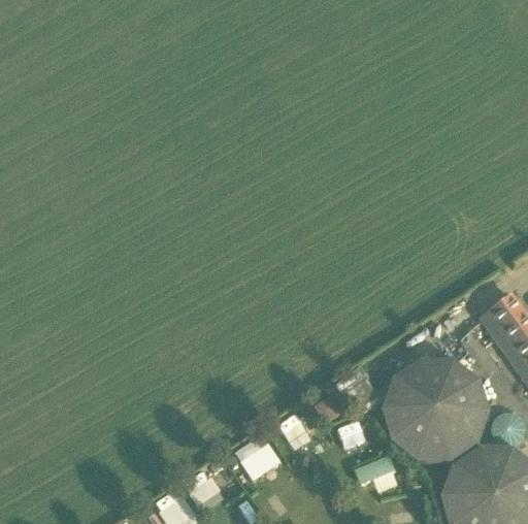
[(527,317),(512,295),(480,318),(527,385),(527,317)]
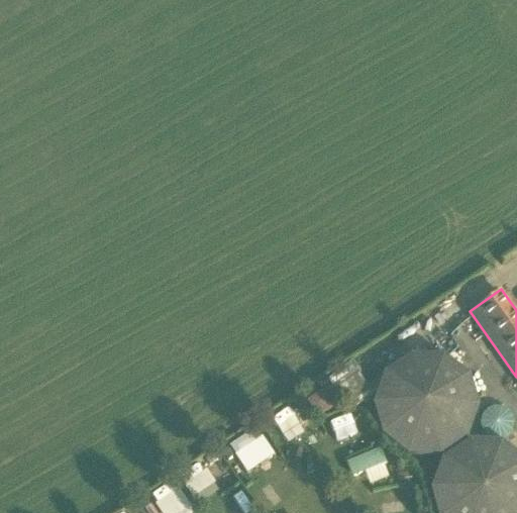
[(440,455),(468,437),(479,406),(470,375),(443,354),(410,354),(384,372),(373,403),(381,434),(407,454),(440,455)]
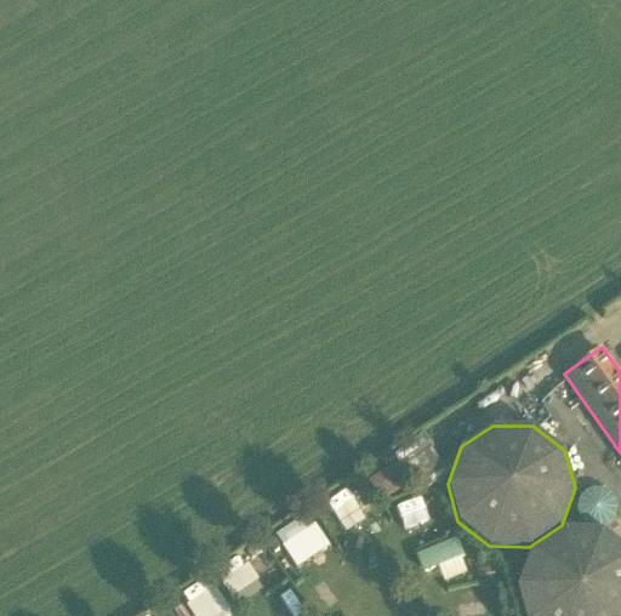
[(380,494),(406,485),(398,462),(371,471),(380,494)]
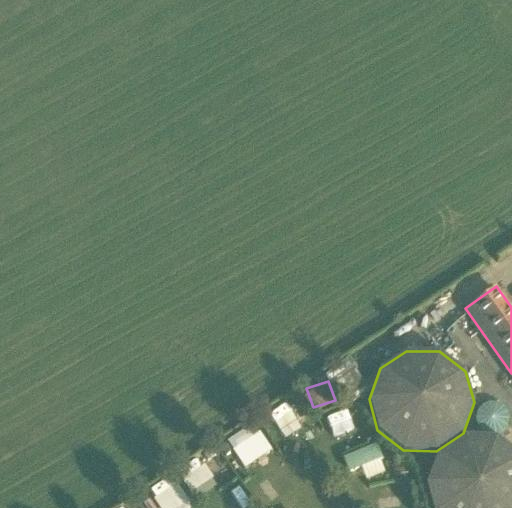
[(286,402),(274,409),(283,426),(295,419),(286,402)]
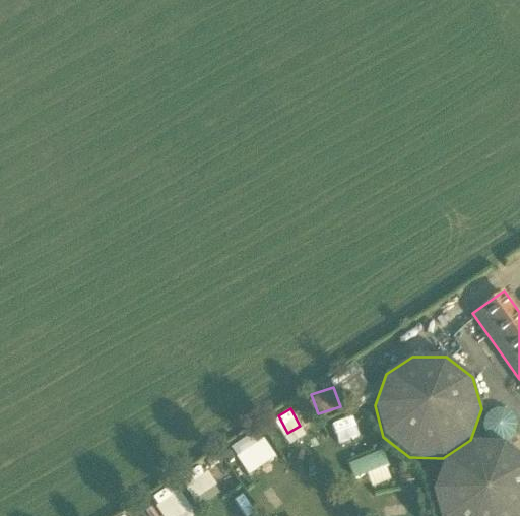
[(349,415),(333,422),(344,448),(360,441),(349,415)]
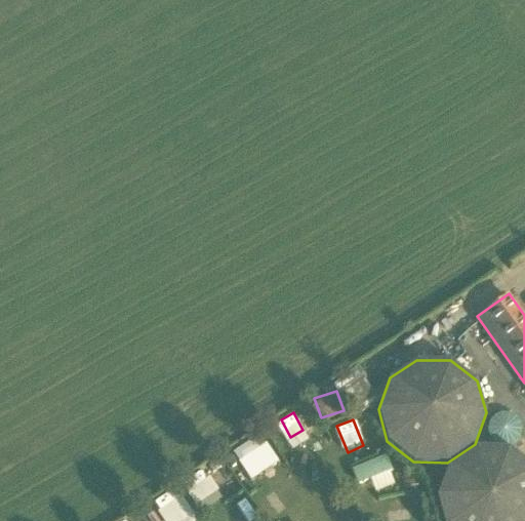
[(524,520),(524,461),(510,448),(477,447),(449,465),(437,496),(443,520),(524,520)]
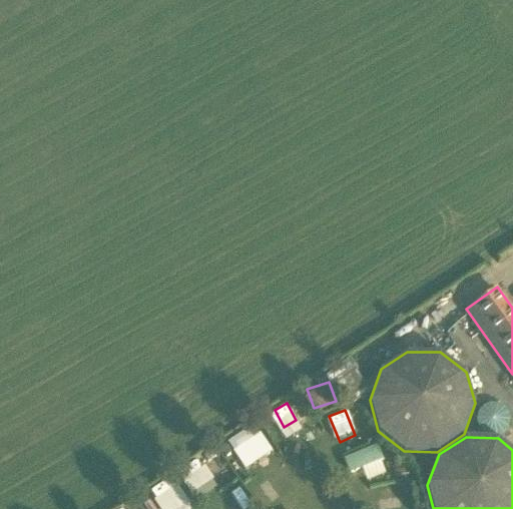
[(348,470),(364,466),(367,477),(386,472),(379,444),(344,452),(348,470)]
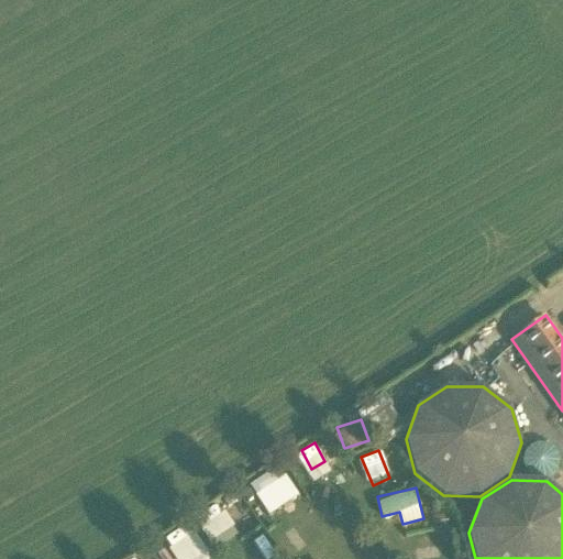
[(220,501),(197,515),(216,545),(239,532),(220,501)]
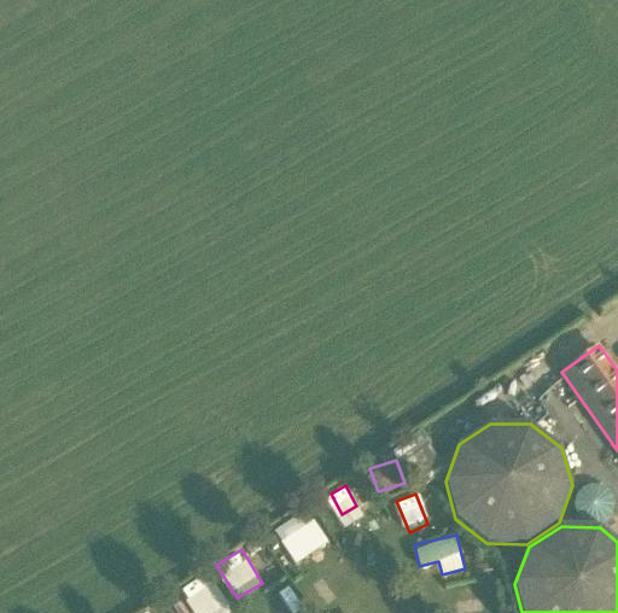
[(208,570),(179,589),(193,612),(213,612),(229,602),(208,570)]
